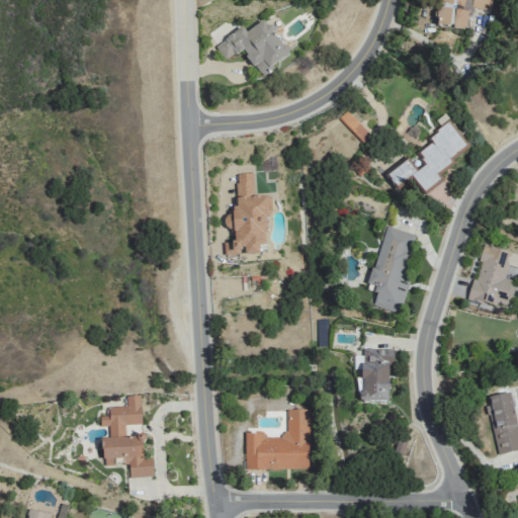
[(438,0),(436,24),(465,28),(468,7),(490,11),(491,0),(438,0)]
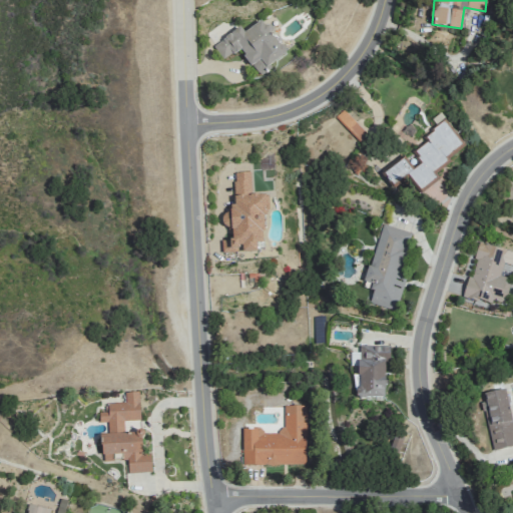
[(213,44),(224,59),(238,50),(250,67),(254,64),(261,73),(288,54),(263,19),(242,32),(238,27),(213,44)]
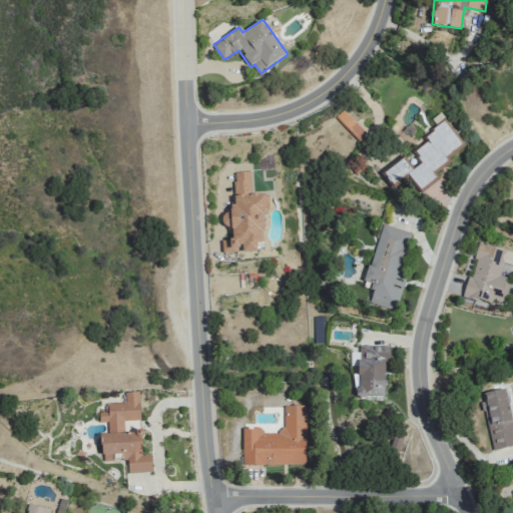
[(345,110),(336,119),(358,142),(367,134),(345,110)]
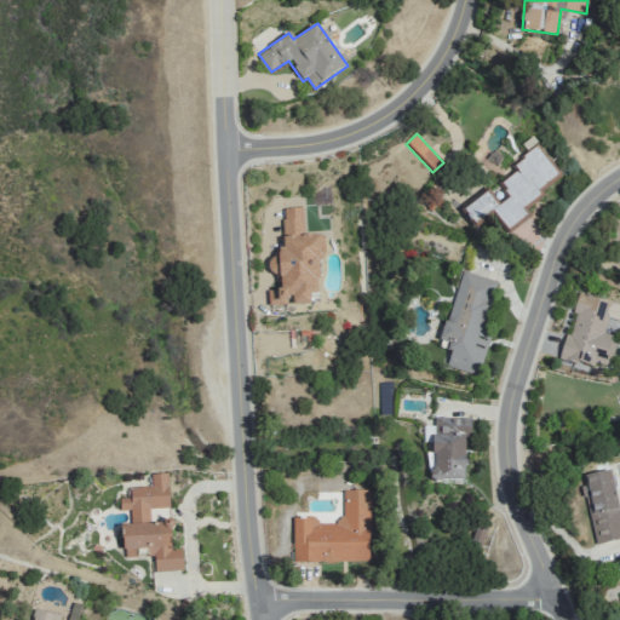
[(560,177),(537,147),(511,165),(516,171),(499,183),(509,196),(498,205),(486,189),(458,210),(472,228),(491,214),(506,235),(529,217),(521,206),(560,177)]
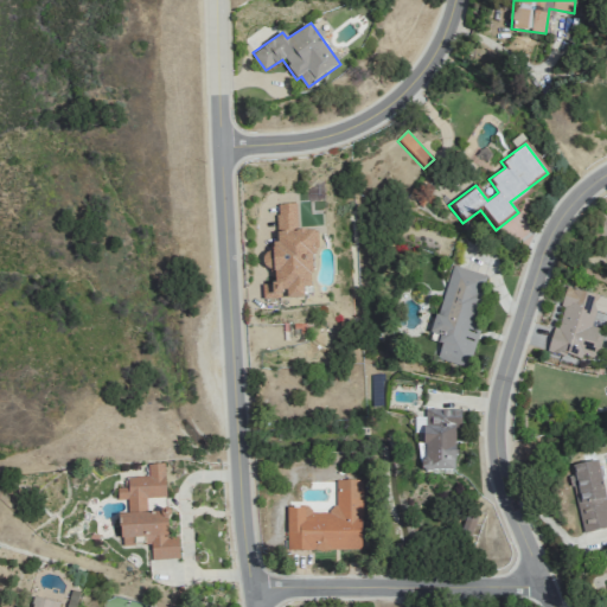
[(275,204),(278,243),(267,243),(268,285),(262,285),(263,299),(283,298),(283,299),(302,299),(302,288),(311,287),(310,255),(315,255),(314,230),(296,231),(295,204),(275,204)]
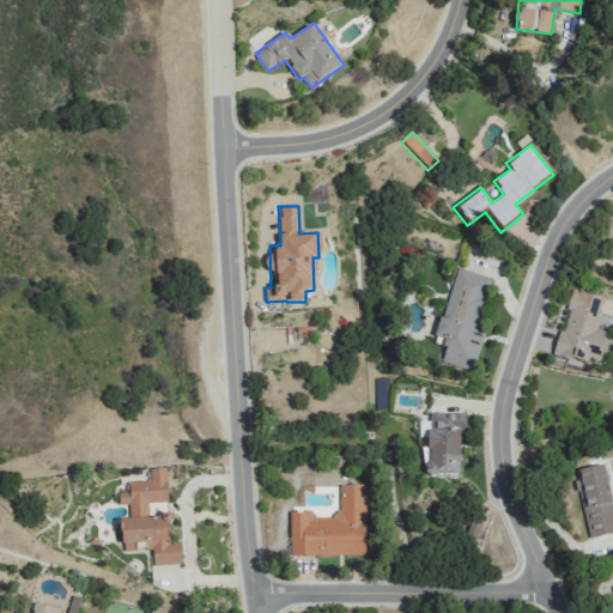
[(469,371),(496,279),(455,267),(436,337),(445,340),(439,363),(469,371)]
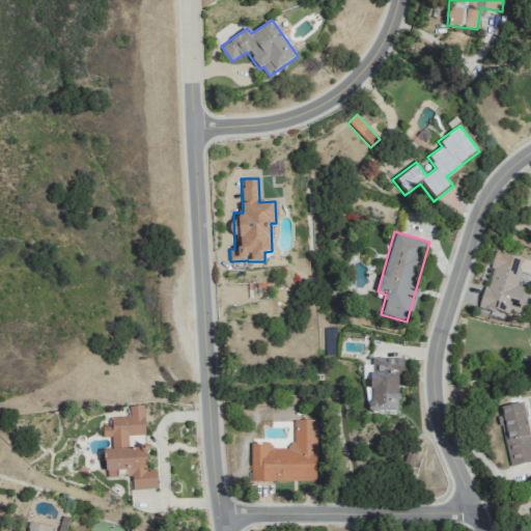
[(525,258),(496,250),(478,307),(508,315),(509,311),(521,314),(529,287),(516,284),(525,258)]
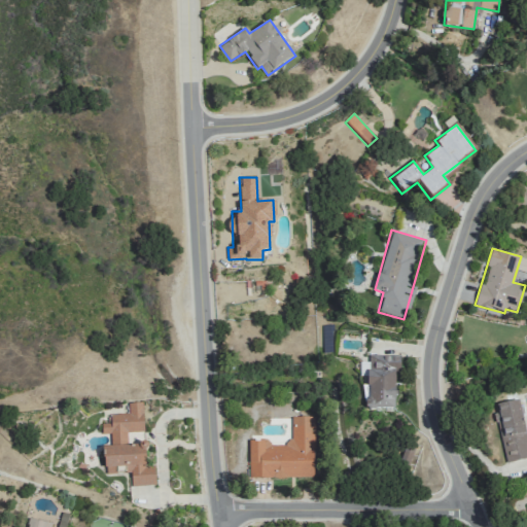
[(395,373),(399,373),(400,356),(367,355),(366,409),(394,410),(395,373)]
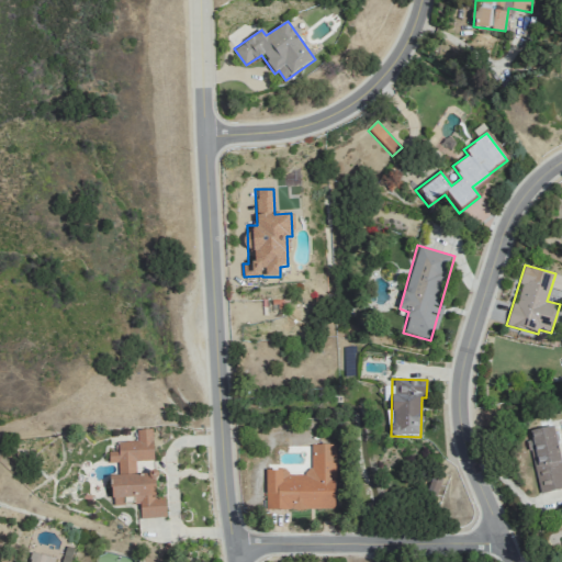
[(561,487),(561,465),(553,426),(526,431),(540,493),(561,487)]
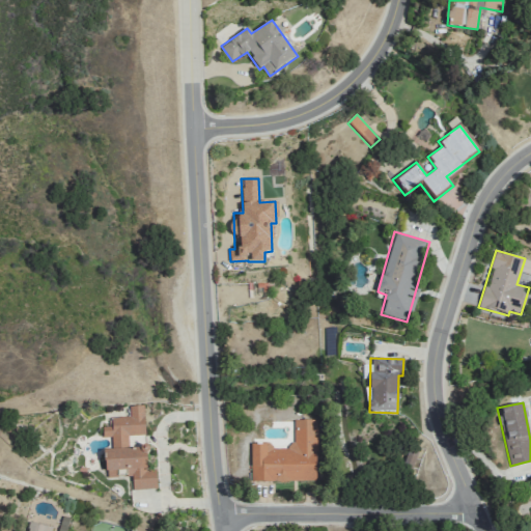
[(105,477),(117,477),(116,474),(131,473),(132,491),(156,488),(155,470),(147,470),(146,447),(128,448),(128,436),(144,435),(142,406),(129,407),(130,417),(110,418),(111,426),(102,427),(103,437),(111,437),(112,449),(104,450),(105,477)]
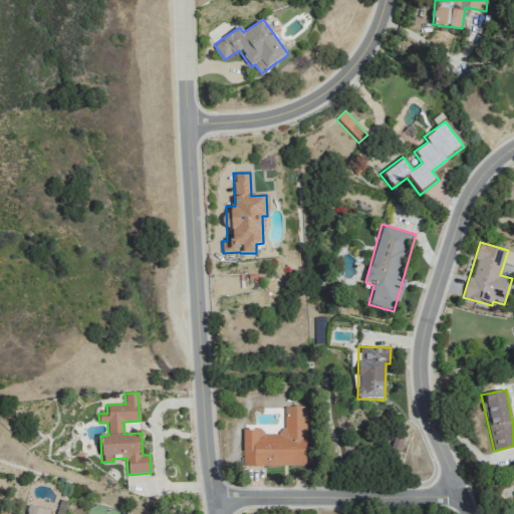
[(305,407),(285,407),(285,431),(242,431),(242,465),(305,465),(305,407)]
